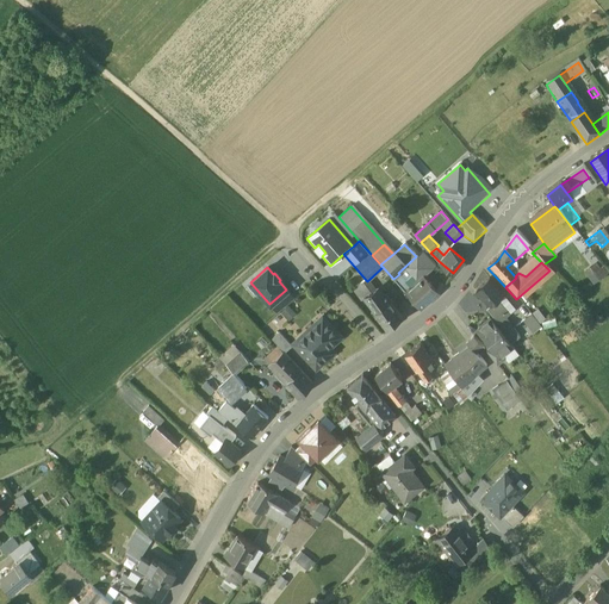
[(594,269),(585,275),(595,287),(603,281),(594,269)]
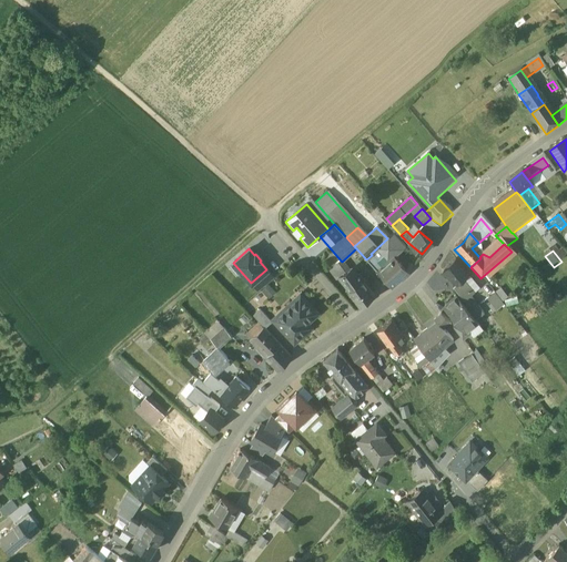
[(393,258),(381,268),(378,266),(380,264),(372,255),(366,259),(391,287),(406,273),(393,258)]
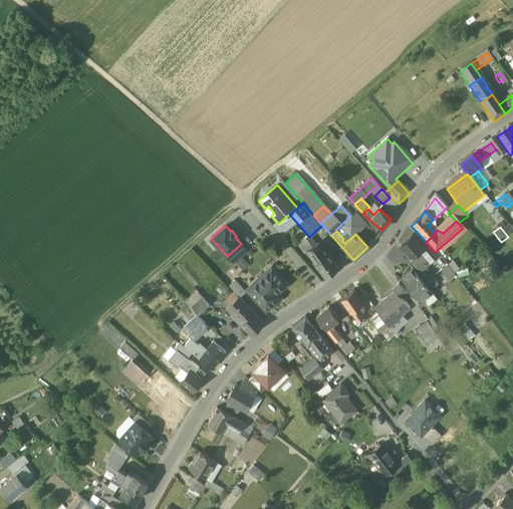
[(308,236),(297,243),(303,252),(306,250),(313,245),(313,244),(314,243),(309,237),(308,236)]
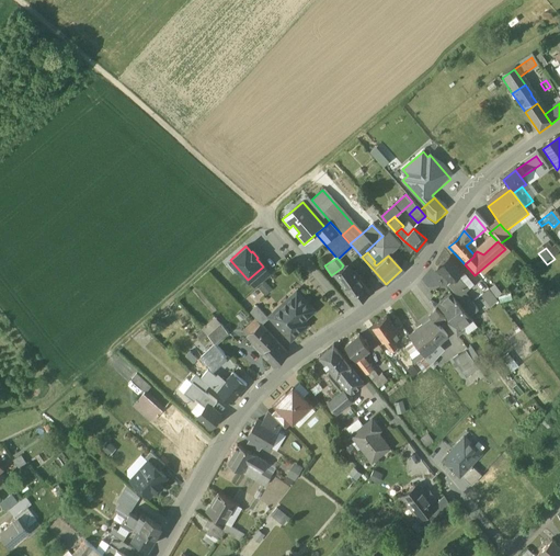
[(449,260),(437,271),(444,280),(445,279),(450,285),(460,296),(466,292),(456,280),(461,275),(449,260)]
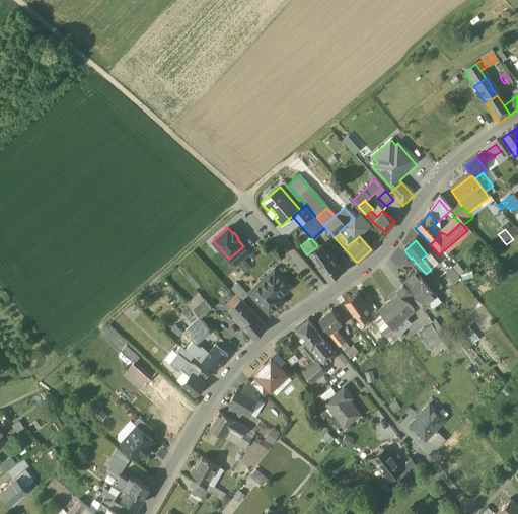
[(249,252),(243,246),(229,259),(234,265),(249,252)]
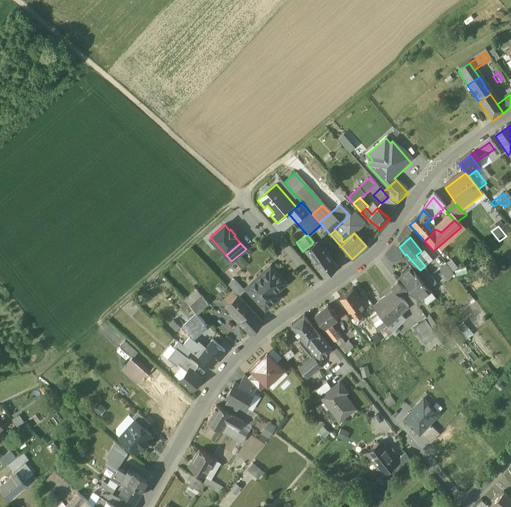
[(317,251),(312,244),(305,249),(314,262),(320,258),(317,253),(318,252),(317,251)]
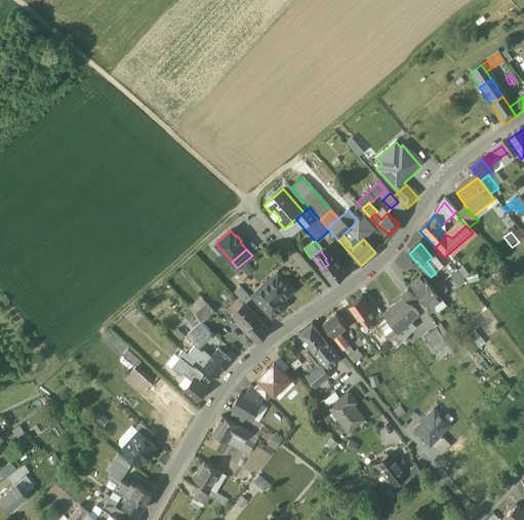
[(330,253),(325,257),(326,258),(325,260),(328,265),(335,261),(330,253)]
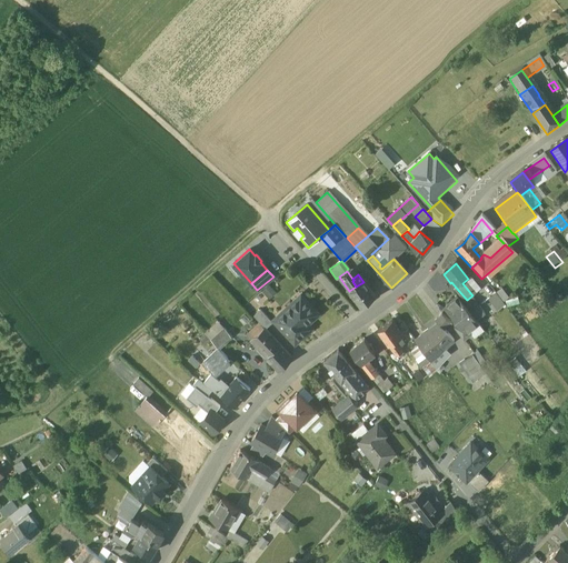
[(349,291),(349,292),(360,307),(374,297),(364,282),(356,287),(349,291)]
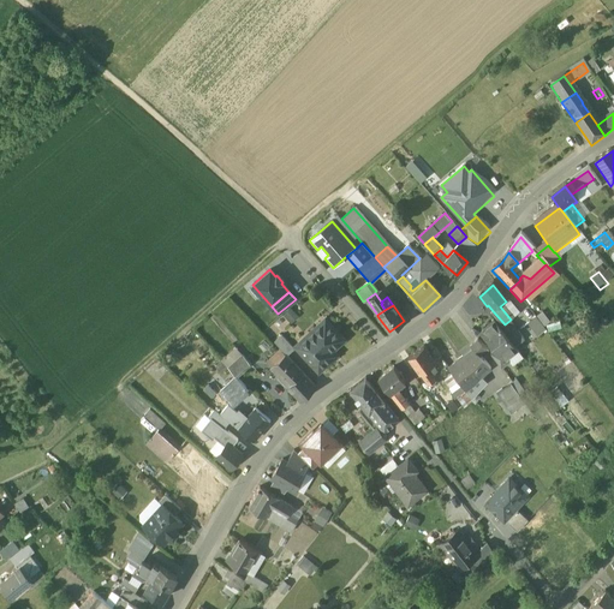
[(325,320),(296,346),(319,371),(327,363),(322,358),(343,339),(325,320)]
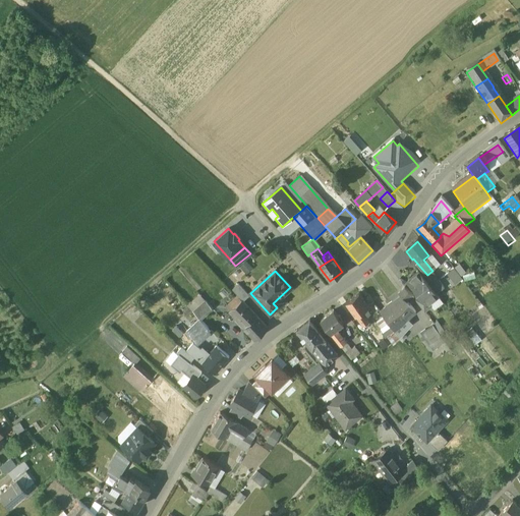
[(462,283),(453,272),(447,278),(455,288),(462,283)]
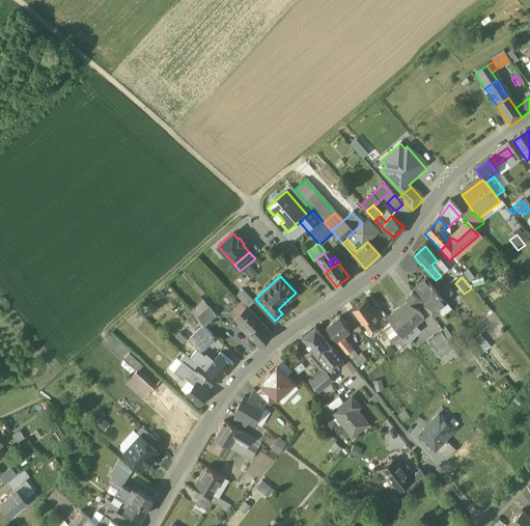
[(439,280),(431,286),(440,297),(447,292),(439,280)]
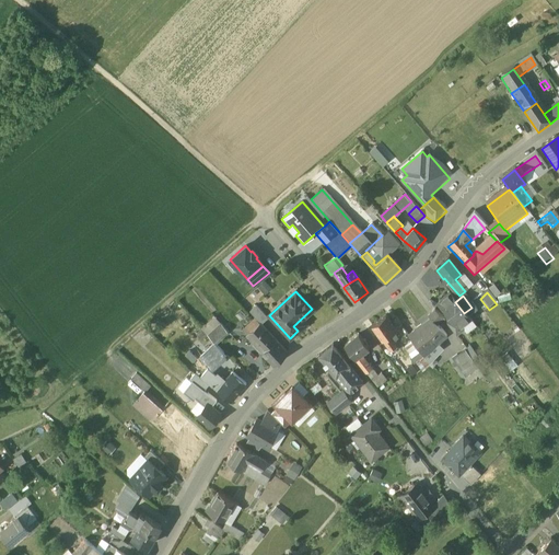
[(464,315),(450,297),(439,305),(443,311),(445,311),(445,314),(449,319),(451,319),(451,321),(452,322),(458,331),(459,330),(469,323),(464,315)]
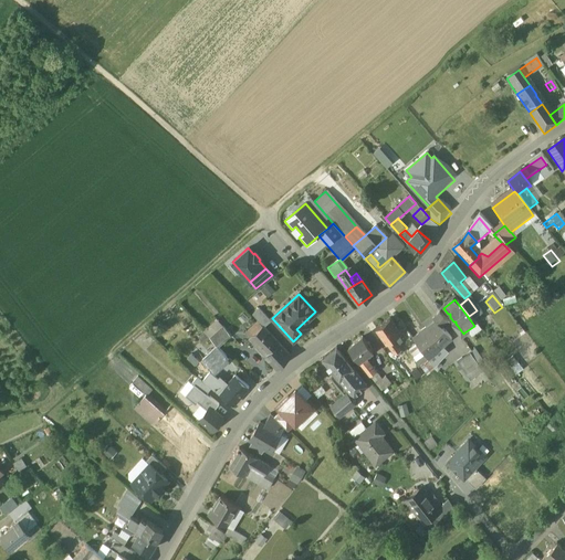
[(270,321),(259,308),(251,315),(262,326),(263,327),(270,321)]
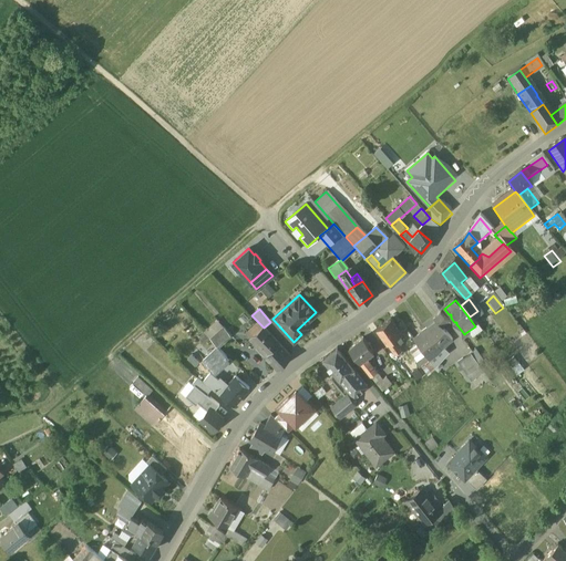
[(482,318),(477,311),(470,317),(474,323),(482,318)]
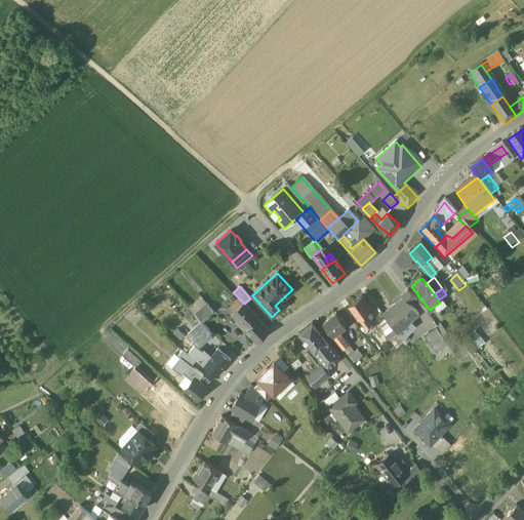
[(414,302),(407,291),(401,295),(403,298),(403,297),(408,305),(414,302)]
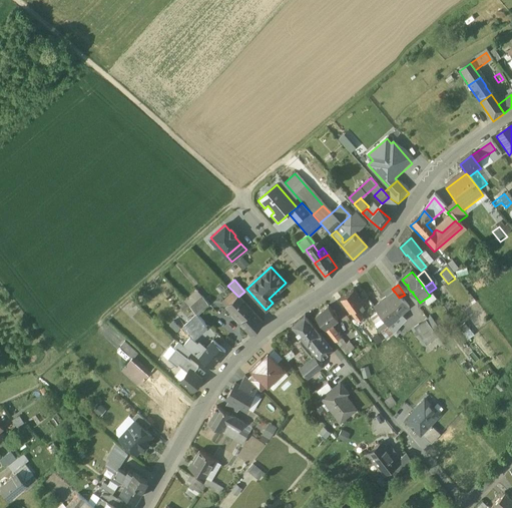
[(353,289),(340,299),(350,312),(351,312),(358,322),(360,321),(363,318),(360,313),(359,314),(355,309),(363,303),(353,289)]
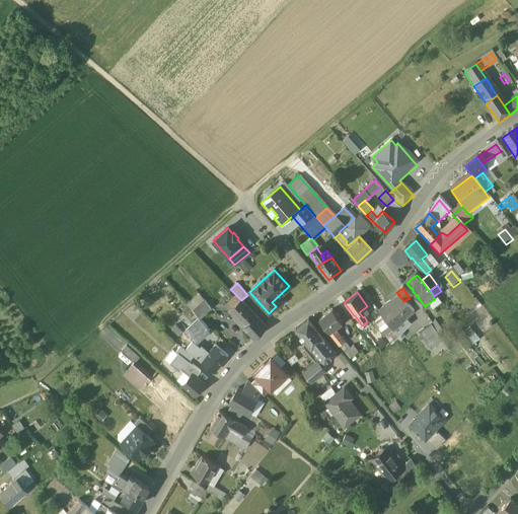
[(398,295),(389,301),(391,304),(380,312),(391,328),(403,320),(404,321),(414,314),(403,301),(398,294),(398,295)]
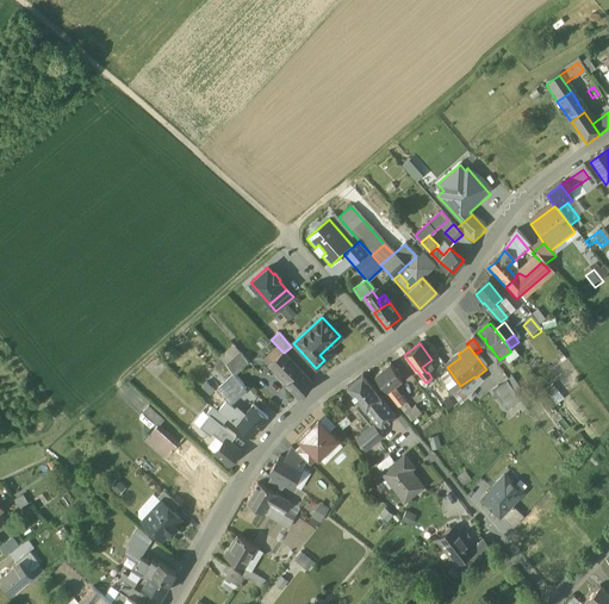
[(499,360),(492,350),(485,355),(496,369),(504,363),(501,359),(499,360)]
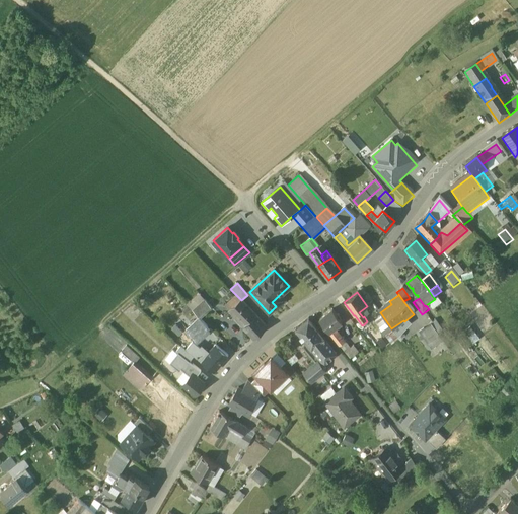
[(205,299),(192,310),(200,318),(212,308),(205,299)]
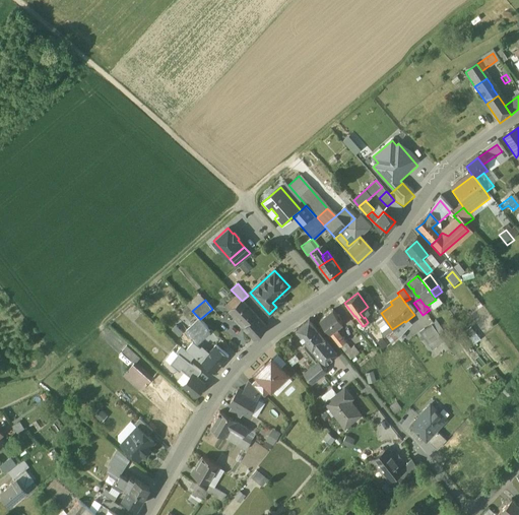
[(241,300),(228,311),(235,318),(247,306),(242,301),(241,300)]
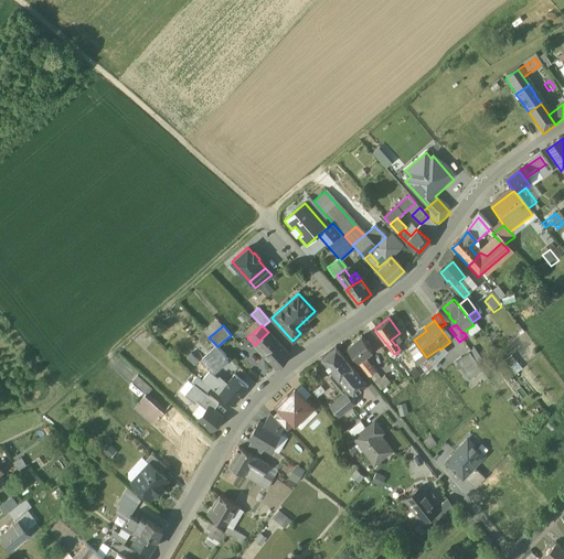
[(268,332),(255,345),(264,355),(278,343),(268,332)]
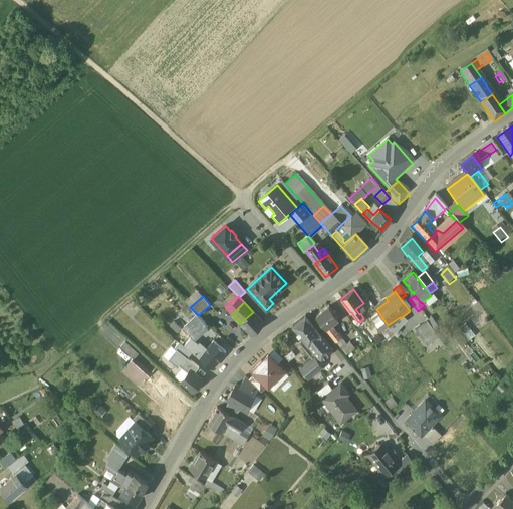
[(328,307),(315,317),(325,328),(335,342),(340,337),(330,324),(337,319),(328,307)]
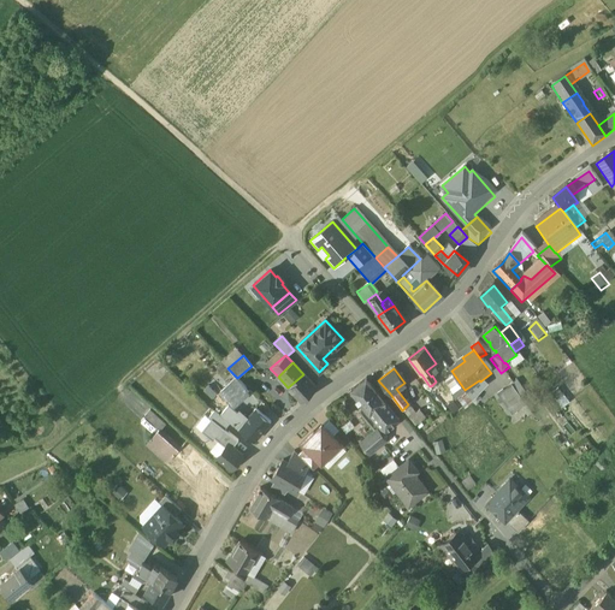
[(303,374),(288,388),(300,402),(315,388),(303,374)]
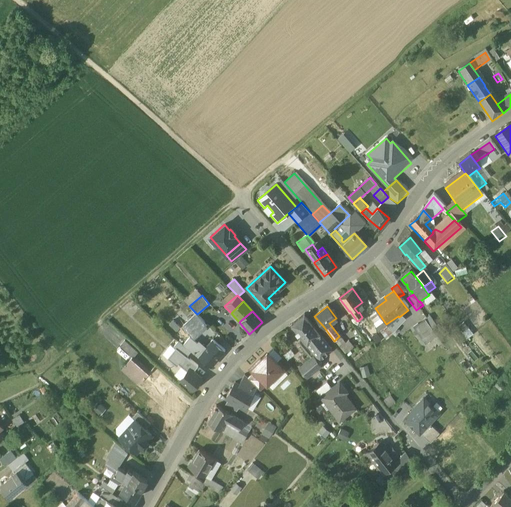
[(376,312),(370,317),(374,322),(380,318),(376,312)]
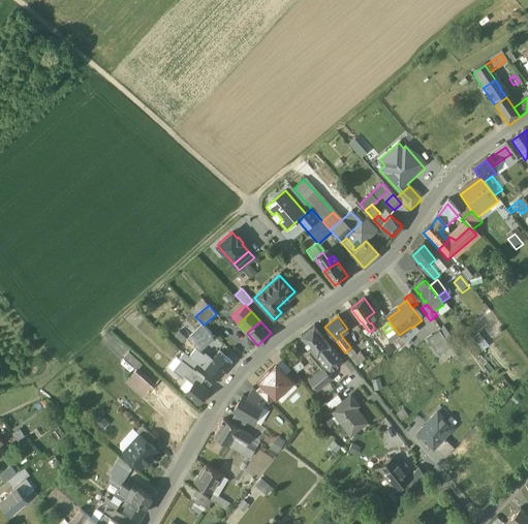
[(203,325),(190,337),(198,345),(200,347),(213,336),(203,325)]
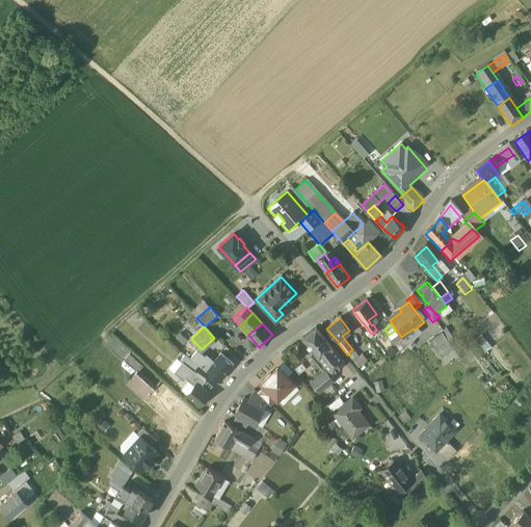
[(332,348),(316,327),(302,338),(319,359),(332,348)]
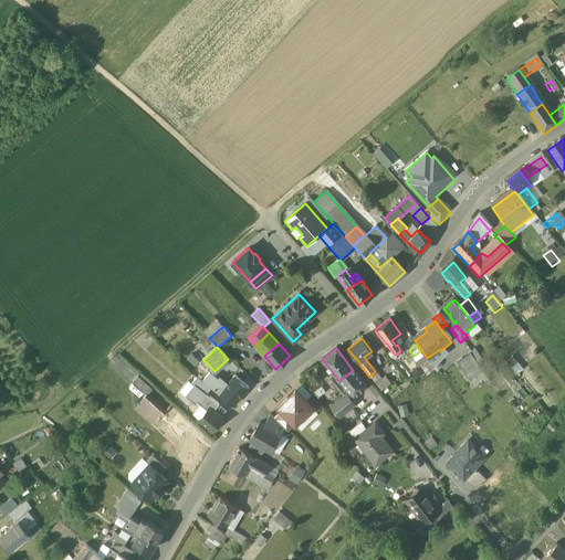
[(427,358),(433,367),(447,357),(441,350),(440,349),(427,358)]
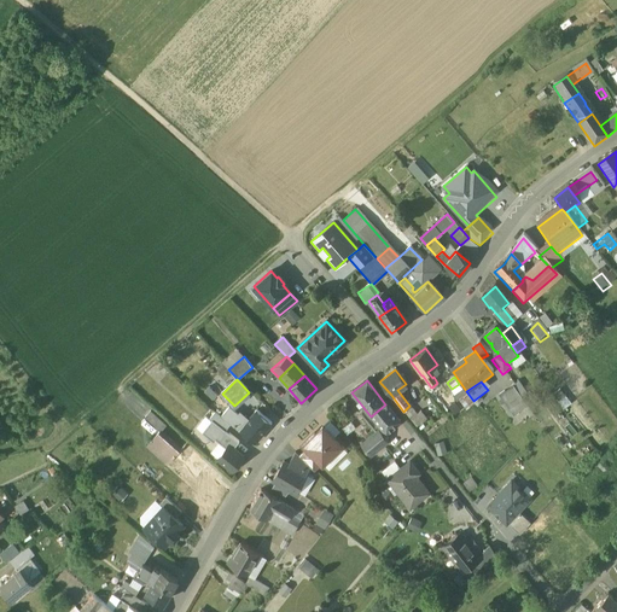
[(463,388),(454,394),(466,409),(472,404),(467,394),(463,388)]
